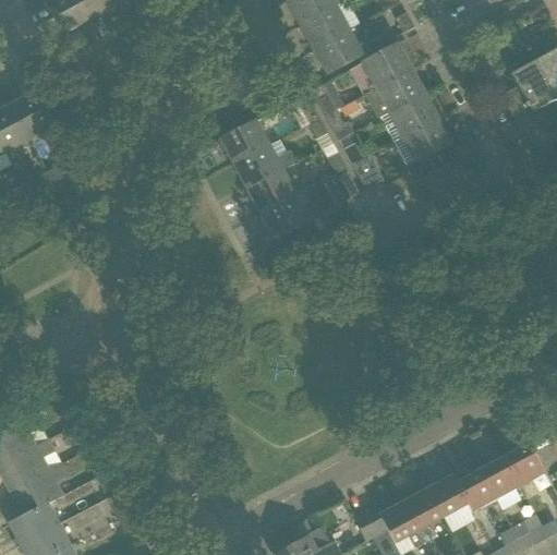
[(51,0),(68,31),(93,16),(83,0),(51,0)]
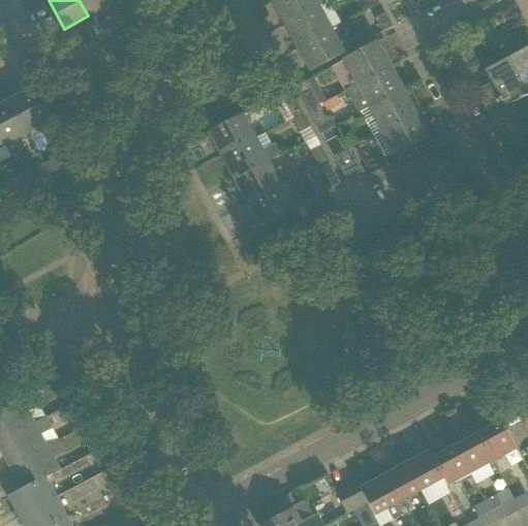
[(79,0),(88,16),(111,3),(109,0),(79,0)]
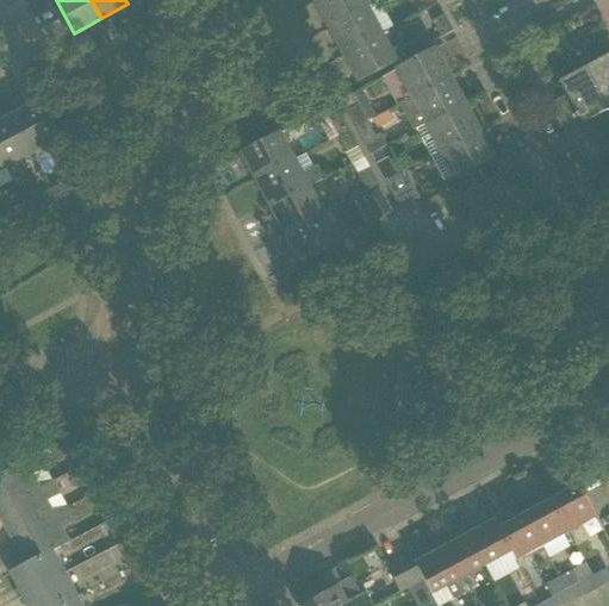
[(315,0),(328,26),(367,5),(365,0),(315,0)]
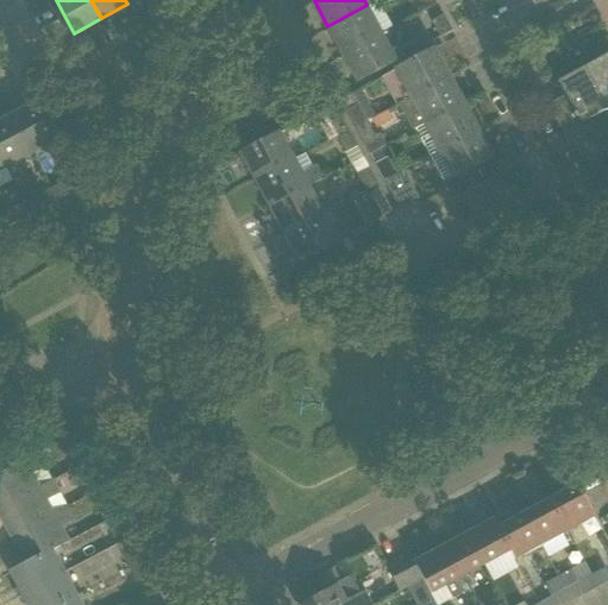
[(327,26),(342,52),(382,31),(367,5),(327,26)]
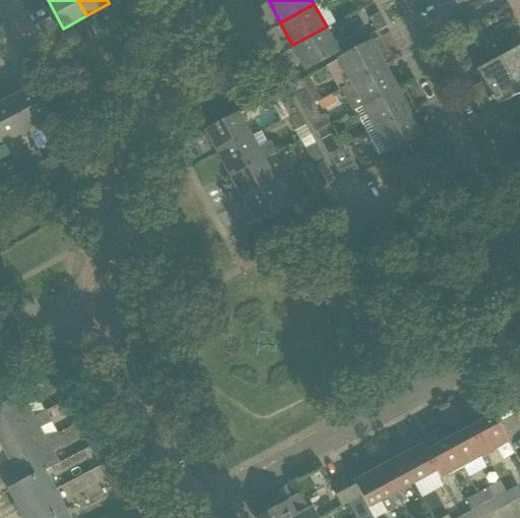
[(369,15),(377,30),(387,24),(380,10),(369,15)]
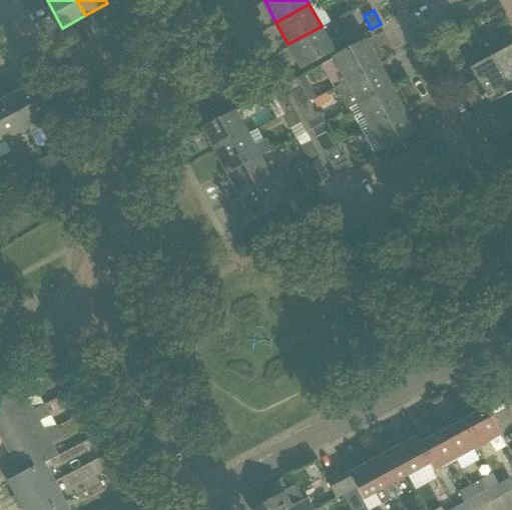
[(288,44),(301,67),(318,58),(334,49),(322,26),(288,44)]
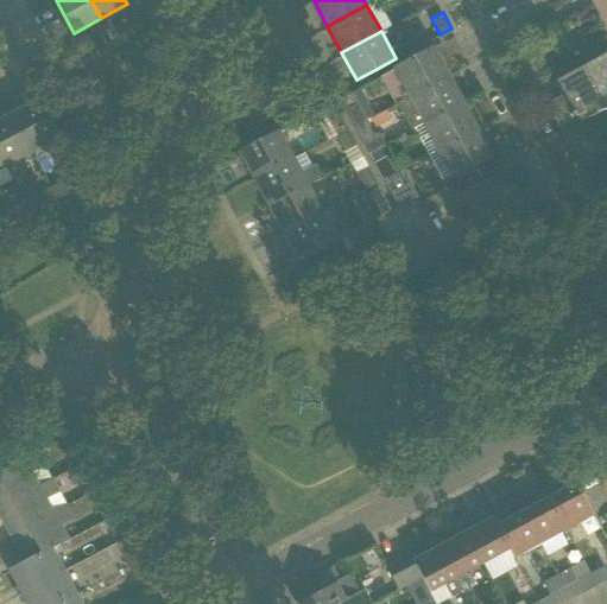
[(394,68),(409,95),(449,74),(434,46),(412,58),(394,68)]
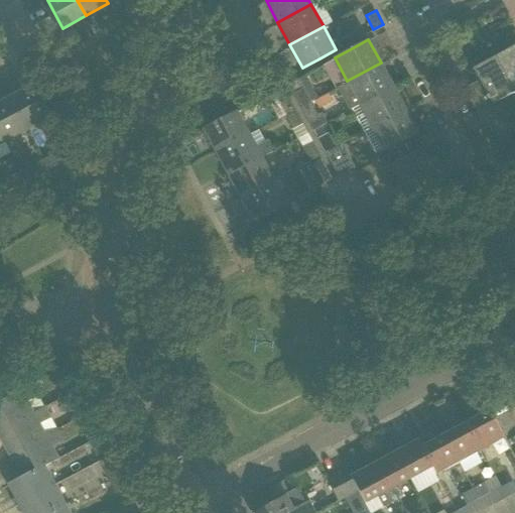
[(514,44),(496,54),(514,88),(514,44)]
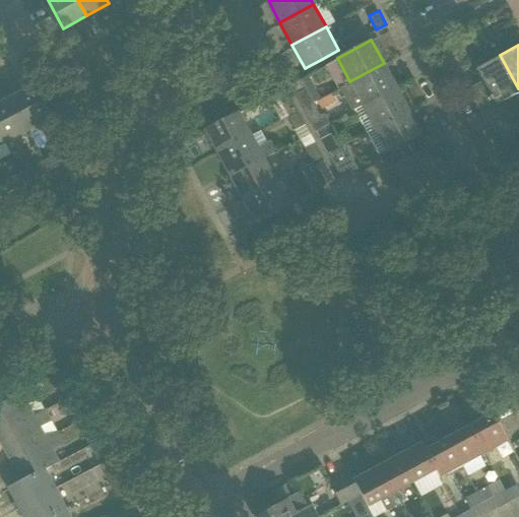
[(467,87),(485,121),(510,109),(505,99),(518,91),(518,88),(500,55),(476,67),(482,79),(467,87)]
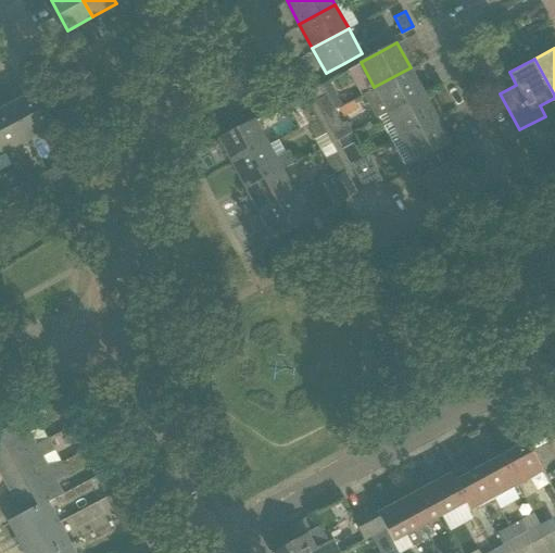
[(363,93),(369,105),(381,100),(388,112),(424,91),(411,67),(374,87),(363,93)]
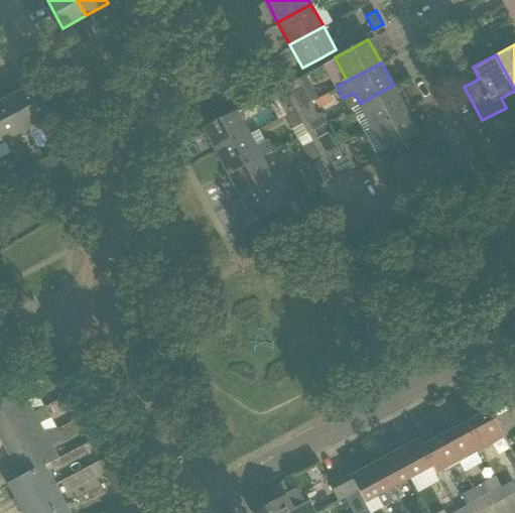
[(298,78),(289,83),(294,92),(293,93),(301,106),(311,101),(307,94),(315,90),(306,74),(298,78)]
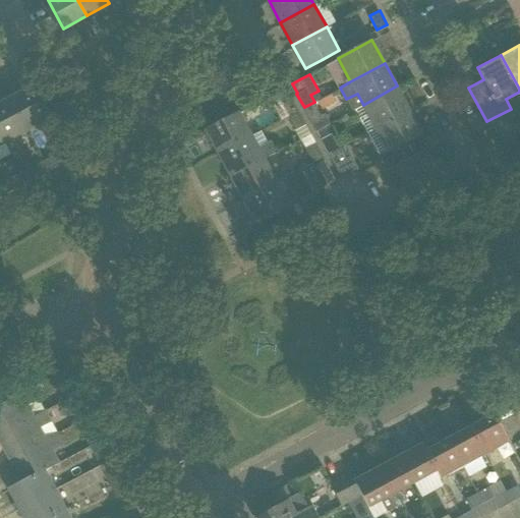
[(11,98),(27,127),(50,116),(34,85),(11,98)]
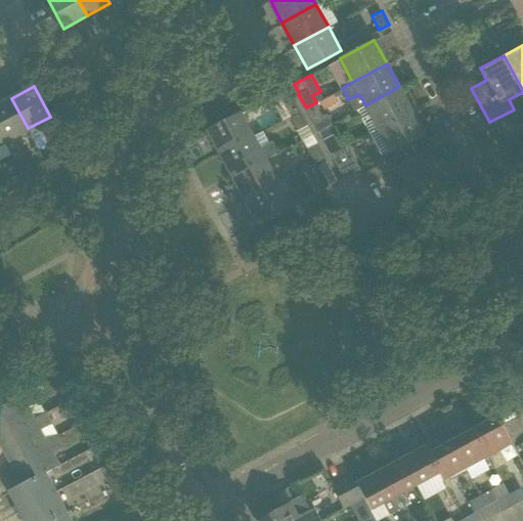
[(365,105),(378,128),(411,110),(399,86),(365,105)]
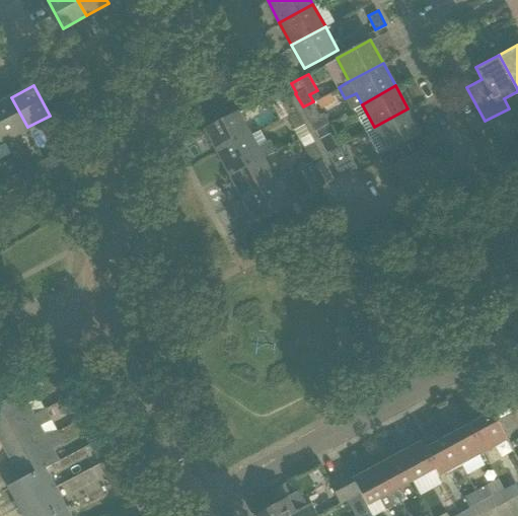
[(330,92),(316,100),(320,107),(335,100),(333,96),(340,92),(338,89),(330,92)]
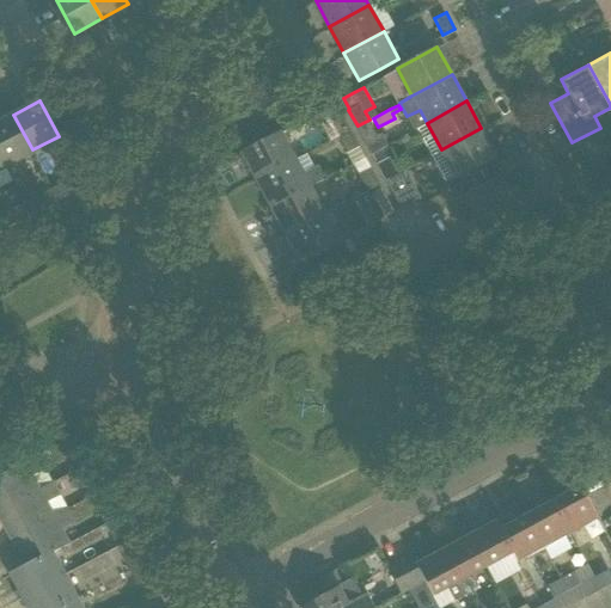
[(331,118),(340,135),(352,128),(342,112),(331,118)]
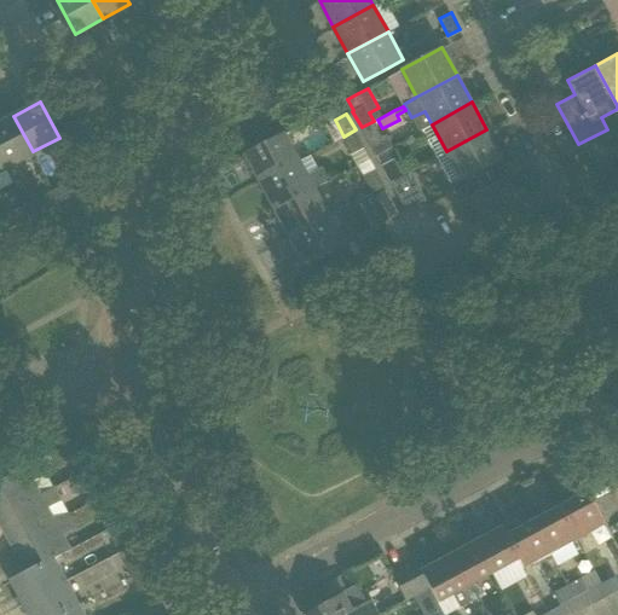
[(0,122),(0,155),(6,166),(33,151),(13,116),(0,122)]
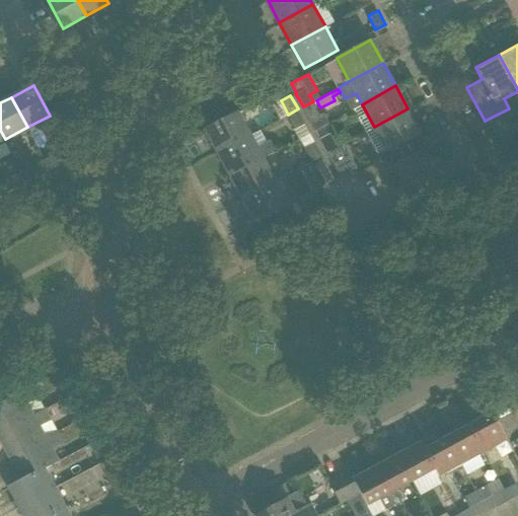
[(313,101),(303,106),(310,121),(320,115),(319,114),(313,101)]
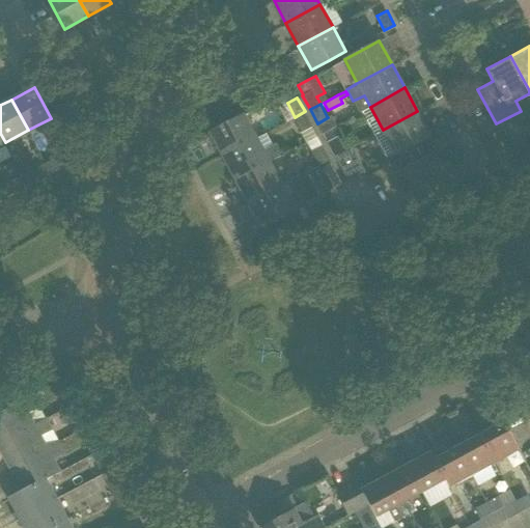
[(295,117),(302,131),(312,126),(305,111),(295,117)]
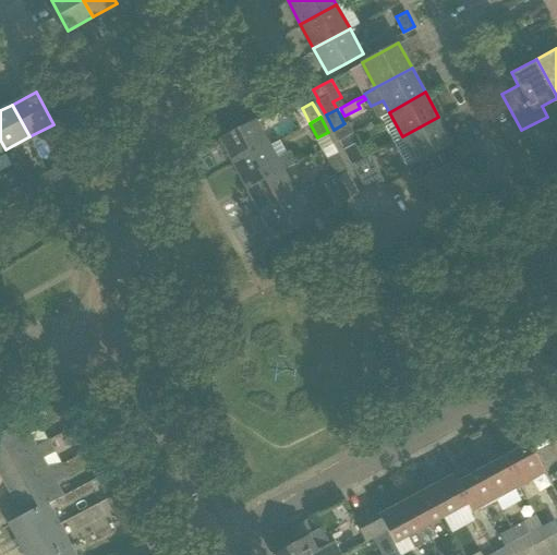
[(415,160),(407,165),(415,181),(444,166),(436,151),(452,142),(438,117),(402,136),(415,160)]
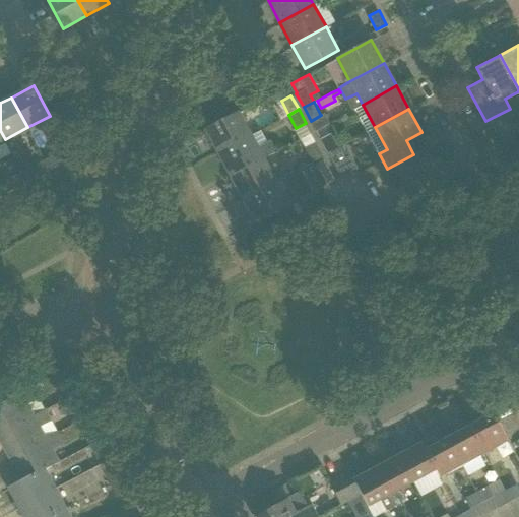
[(239,111),(206,129),(213,141),(218,151),(219,152),(251,135),(251,134),(248,129),(239,111)]
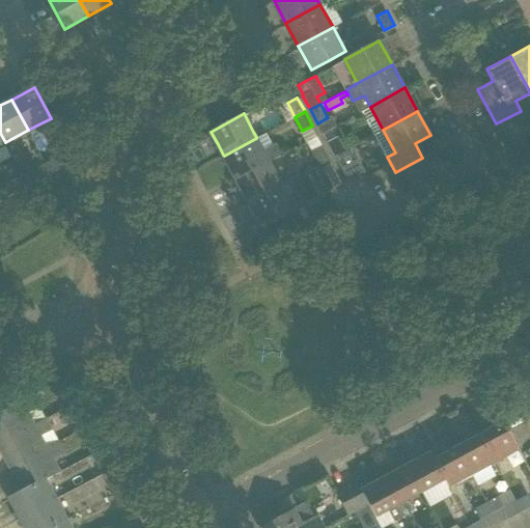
[(328,117),(317,123),(323,133),(333,127),(336,126),(331,114),(327,116),(328,117)]
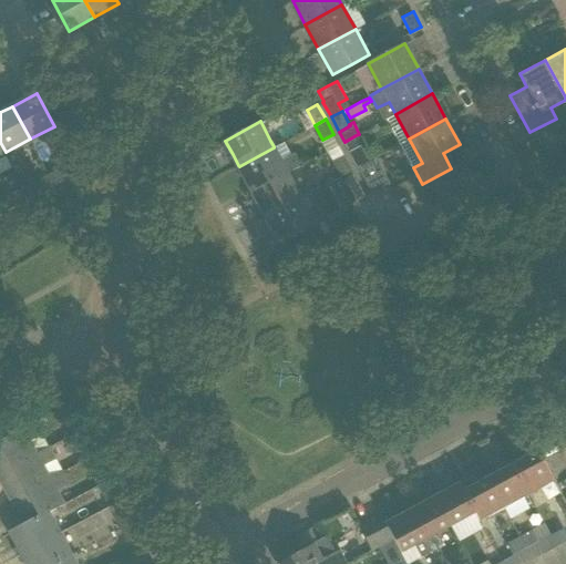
[(360,145),(350,152),(358,166),(369,161),(369,160),(361,144),(360,145)]
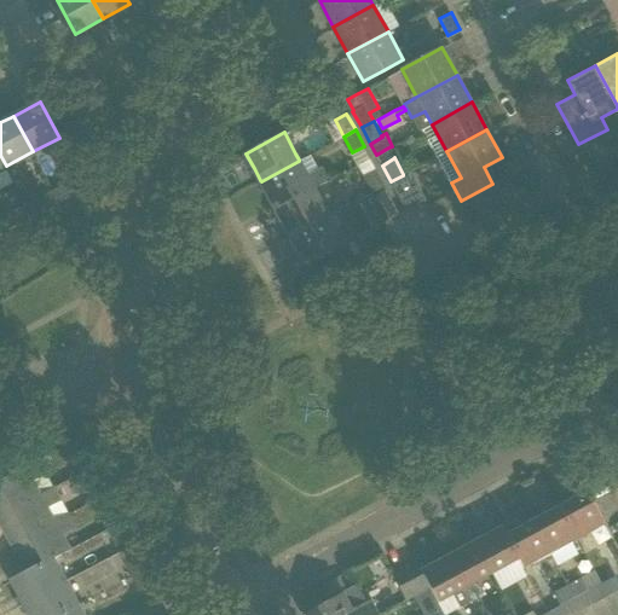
[(299,161),(261,181),(261,183),(276,208),(315,187),(330,179),(330,178),(323,166),(307,174),(299,161)]
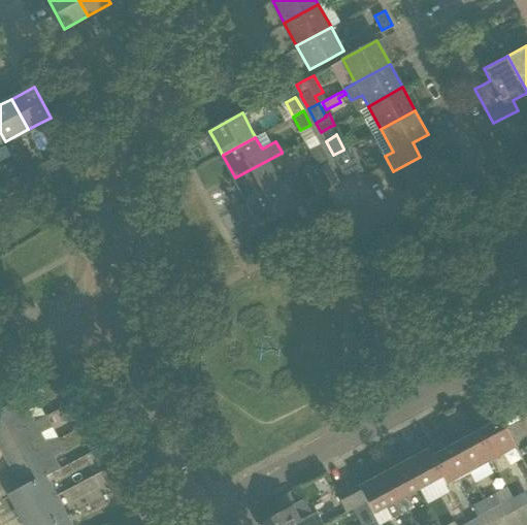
[(318,163),(328,158),(321,143),(310,150),(318,163)]
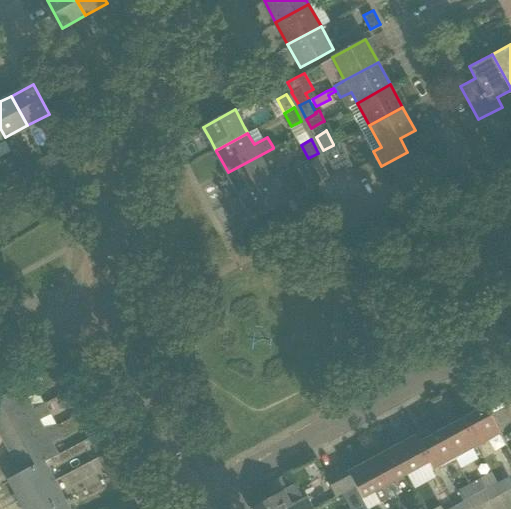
[(323,150),(335,173),(352,163),(339,140),(333,144),(333,145),(323,150)]
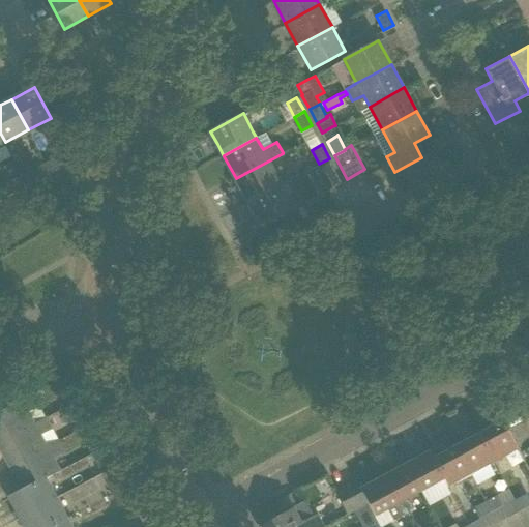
[(502,149),(494,153),(499,162),(506,157),(502,149)]
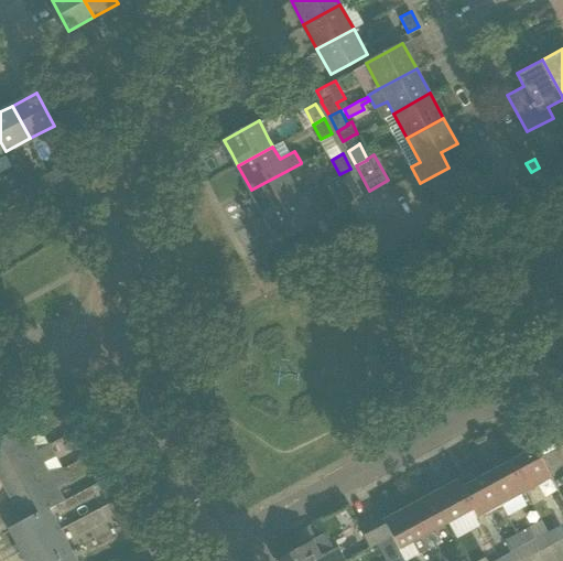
[(47,173),(53,183),(68,175),(62,164),(47,173)]
